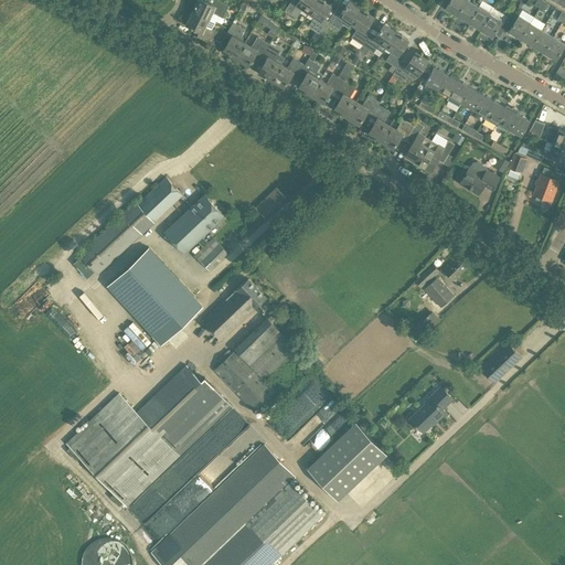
[(214,0),(212,6),(201,0),(198,0),(193,11),(215,23),(219,16),(223,19),(228,7),(215,0),(214,0)]
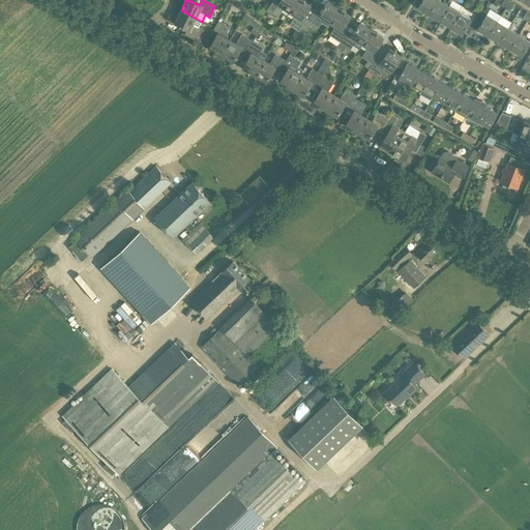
[(289,11),(296,0),(281,0),(280,2),(275,0),(272,0),(266,10),(277,18),(284,8),(289,11)]
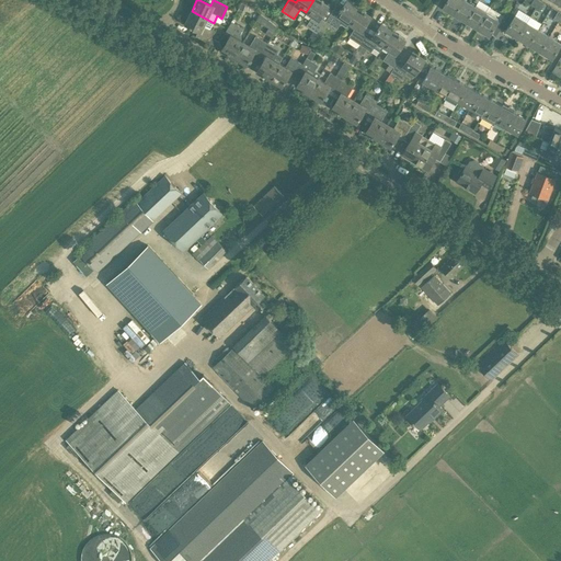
[(317,34),(324,22),(319,19),(328,6),(318,0),(313,0),(306,12),(312,16),(306,26),(317,34)]
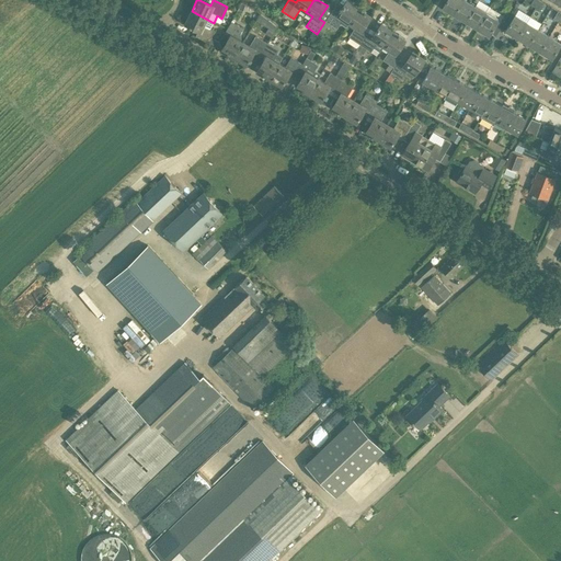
[(454,15),(464,0),(462,0),(447,0),(442,9),(454,15)]
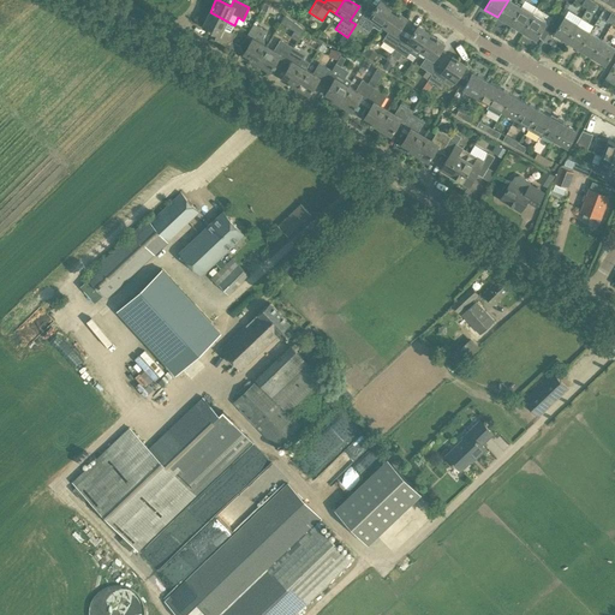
[(511,24),(520,7),(508,0),(497,17),(511,24)]
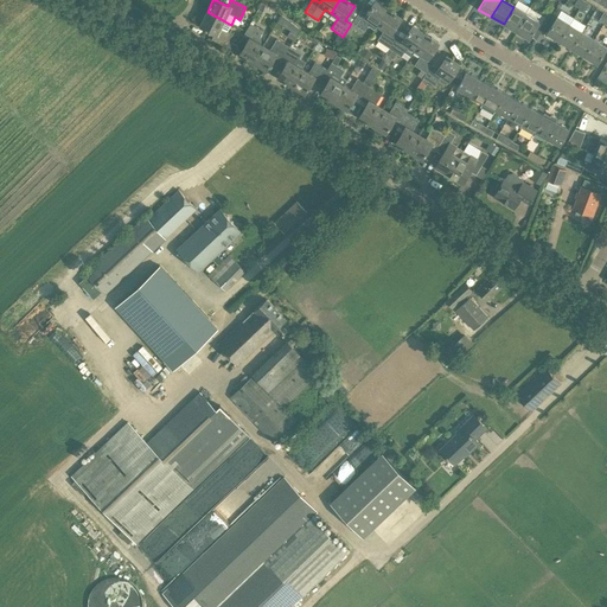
[(585,0),(583,0),(579,8),(585,12),(589,4),(585,0)]
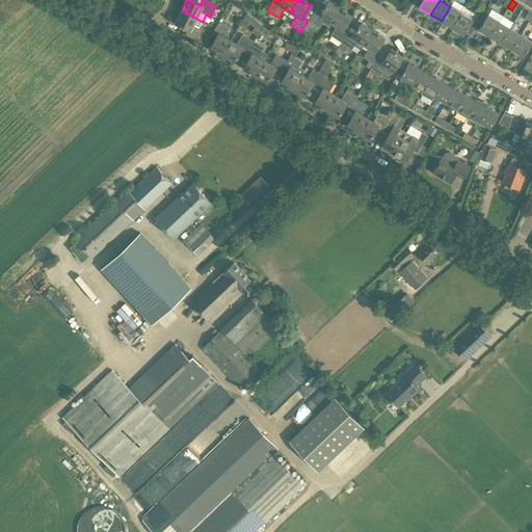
[(327,27),(330,23),(340,8),(328,1),(320,12),(316,9),(308,21),(318,28),(321,23),(327,27)]
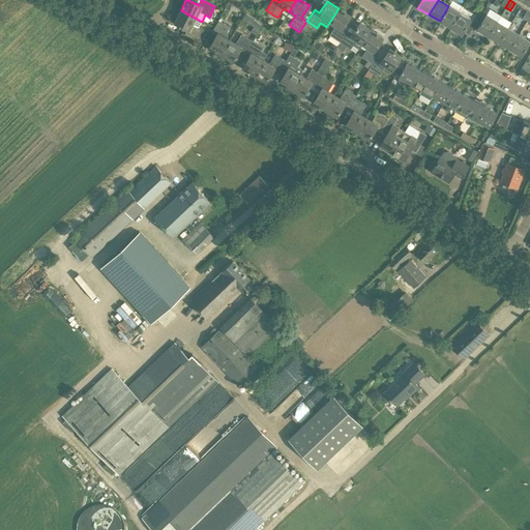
[(448,6),(440,21),(450,28),(460,13),(454,10),(448,6)]
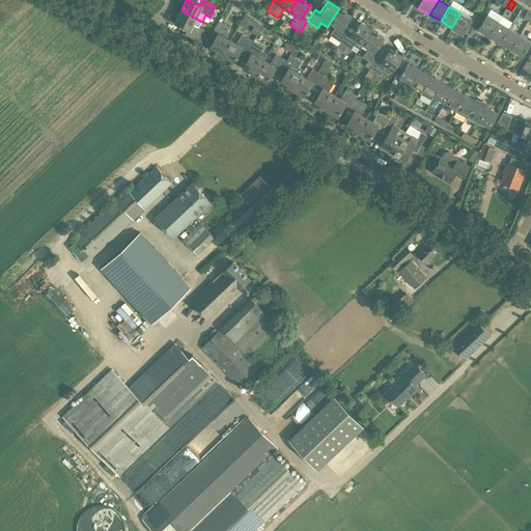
[(339,43),(347,31),(343,28),(351,17),(339,8),(330,23),(335,26),(330,35),(339,43)]
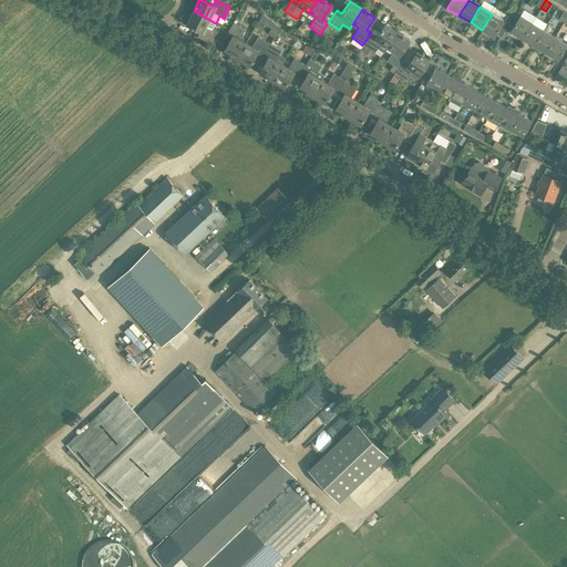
[(210,43),(217,31),(213,29),(216,23),(194,11),(187,26),(199,32),(197,37),(210,43)]
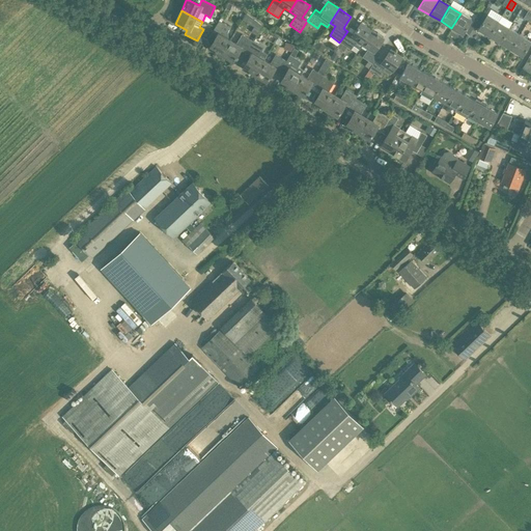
[(247,14),(243,20),(249,24),(252,19),(249,16),(247,14)]
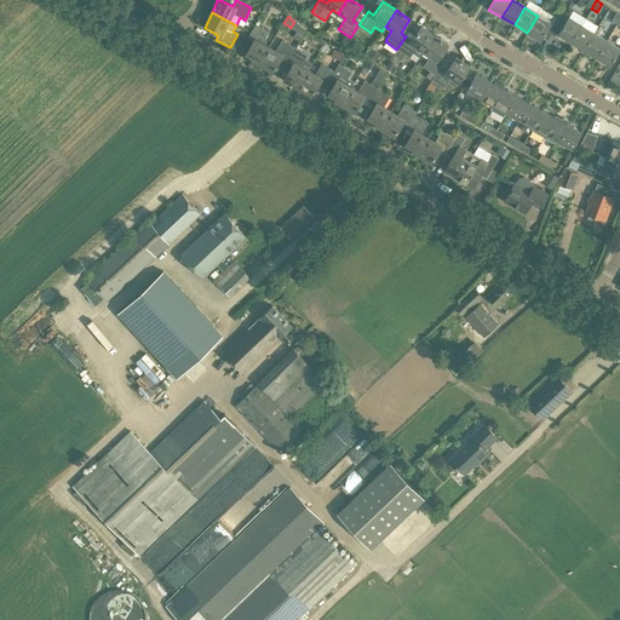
[(540,40),(550,23),(538,16),(527,33),(540,40)]
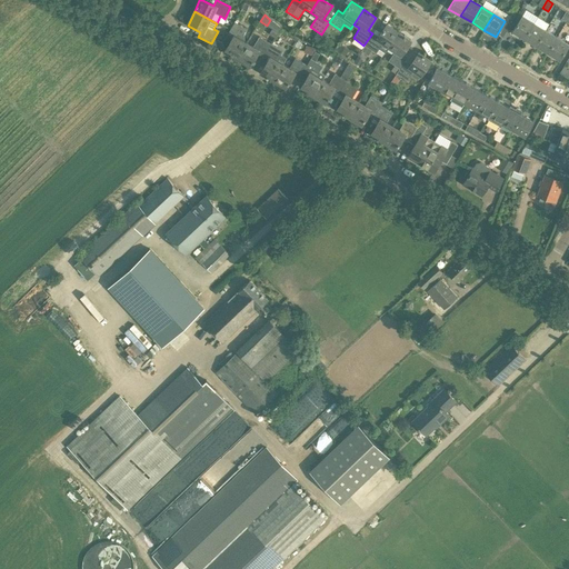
[(523,39),(533,23),(521,16),(511,31),(523,39)]
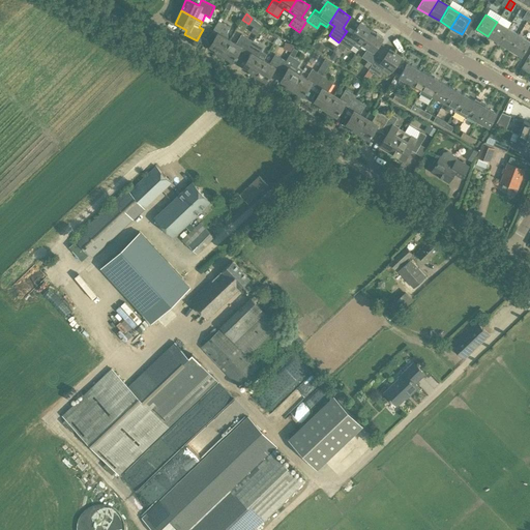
[(221,55),(229,40),(223,37),(229,27),(217,21),(211,33),(216,36),(209,48),(221,55)]
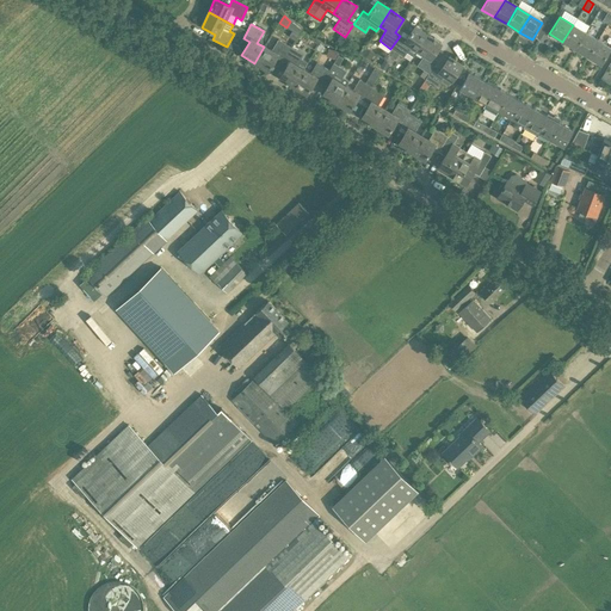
[(573,25),(562,42),(575,49),(585,32),(573,25)]
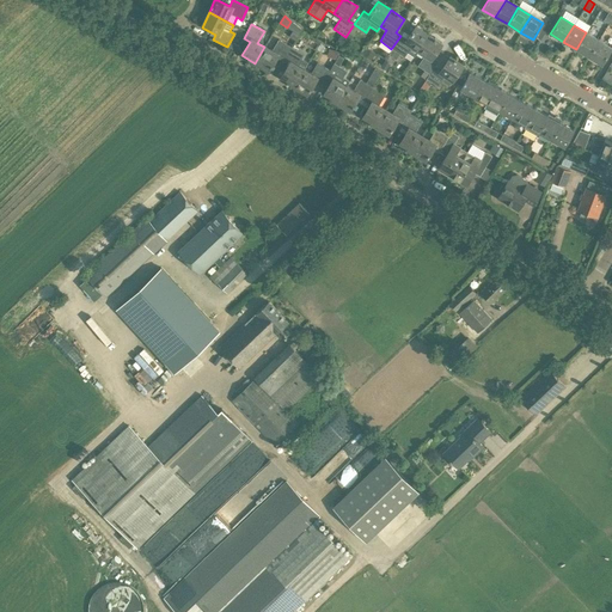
[(417,51),(428,36),(415,26),(407,40),(401,36),(391,49),(404,57),(407,53),(414,57),(417,51)]
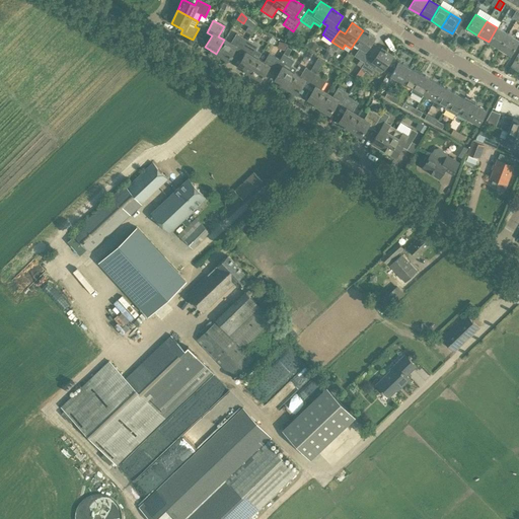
[(499,49),(508,33),(497,27),(489,42),(499,49)]
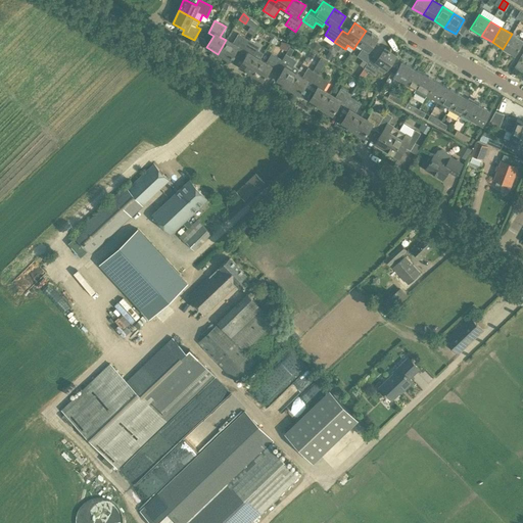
[(367,63),(372,56),(374,52),(370,49),(377,38),(366,31),(357,44),(363,47),(357,56),(367,63)]
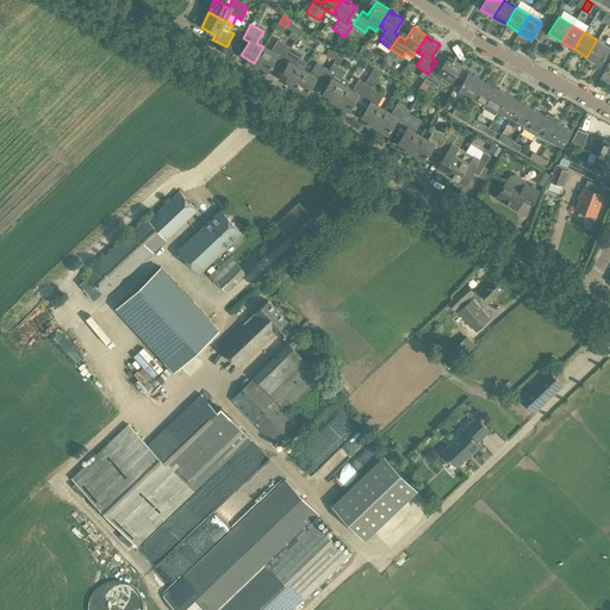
[(599,64),(609,48),(597,39),(586,57),(599,64)]
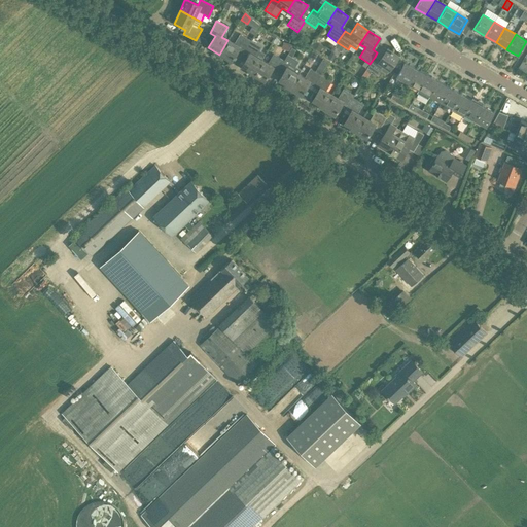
[(243,53),(250,41),(239,35),(234,44),(227,40),(219,55),(232,61),(238,49),(243,53)]
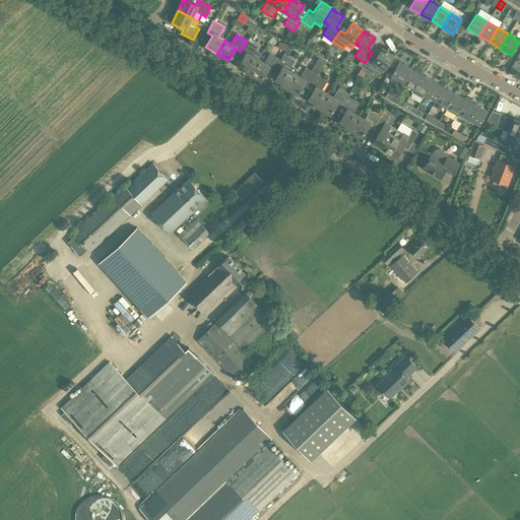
[(247,41),(240,52),(245,55),(238,67),(250,73),(258,60),(261,54),(255,51),(257,47),(247,41)]
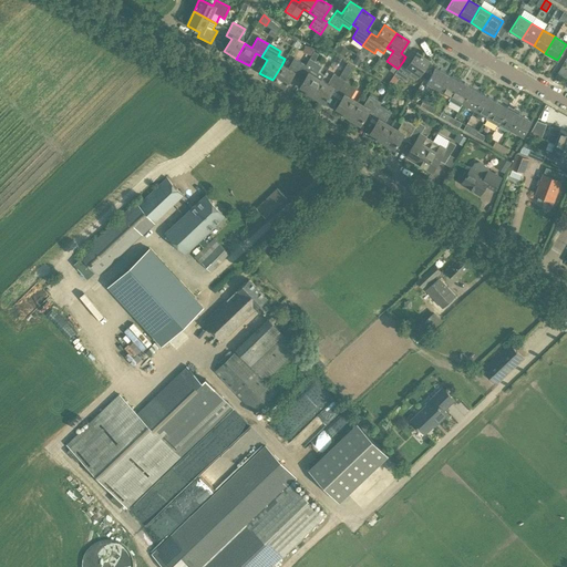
[(311,54),(313,47),(305,44),(302,52),(311,54)]
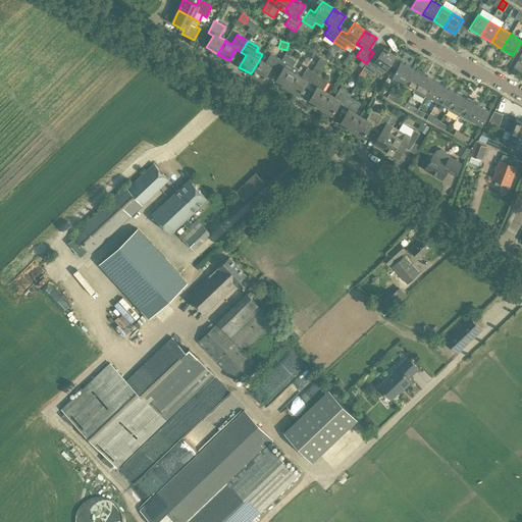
[(312,41),(309,46),(316,50),(319,45),(312,41)]
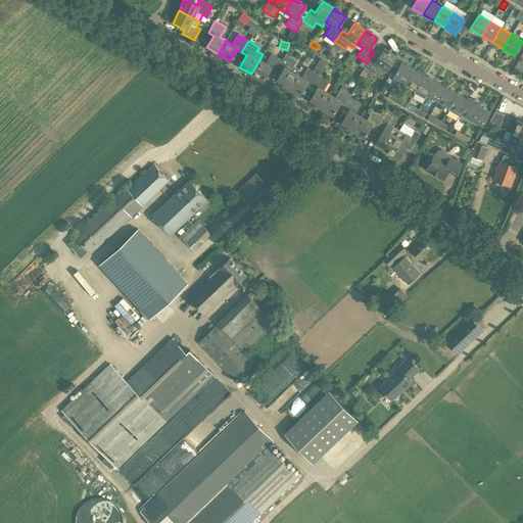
[(386,69),(395,55),(384,48),(377,59),(372,56),(367,63),(365,67),(375,75),(380,65),(386,69)]
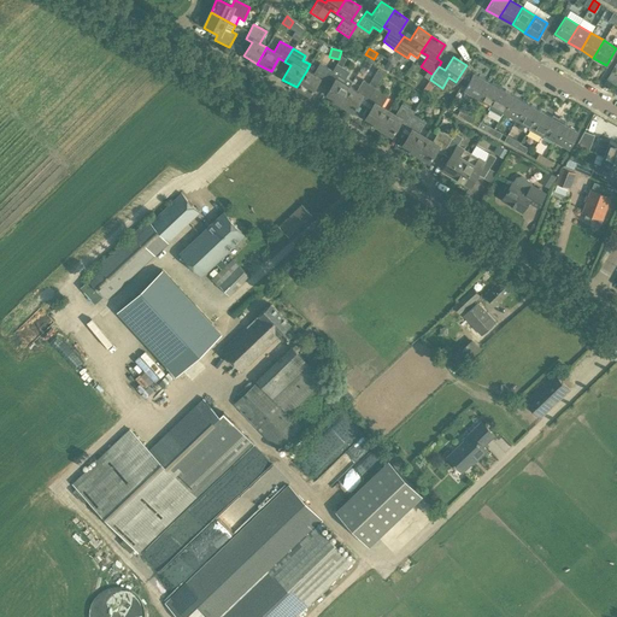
[(328,78),(331,71),(318,64),(312,75),(306,71),(297,87),(310,95),(317,82),(323,86),(328,78)]
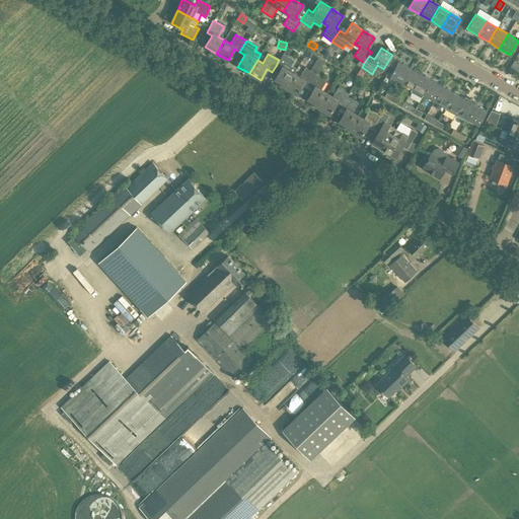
[(282,55),(279,60),(276,66),(281,69),(274,81),(285,87),(292,76),(296,69),(290,65),(293,61),(287,57),(283,56),(283,55),(282,55)]
